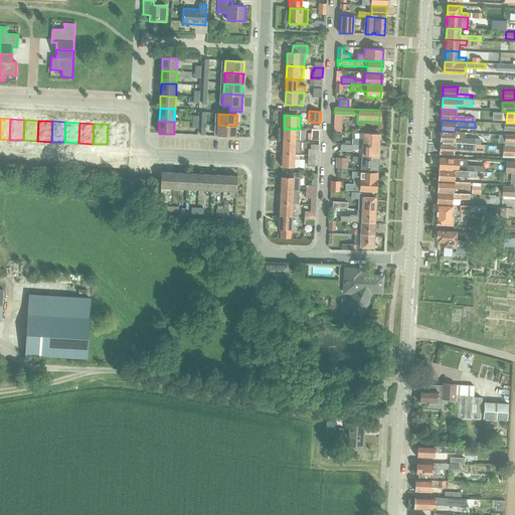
[(108,124),(107,144),(121,145),(122,125),(108,124)]
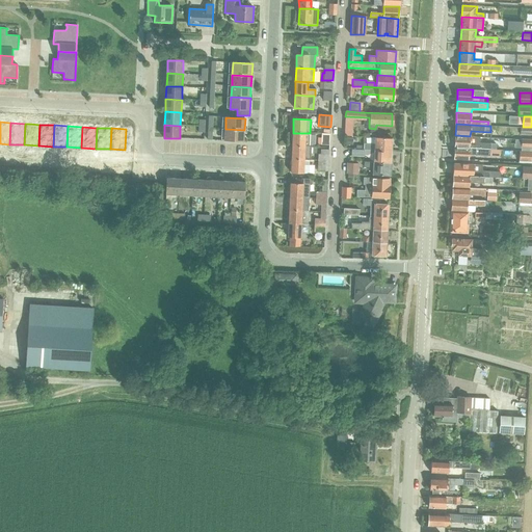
[(244,130),(225,129),(224,140),(244,141),(244,130)]
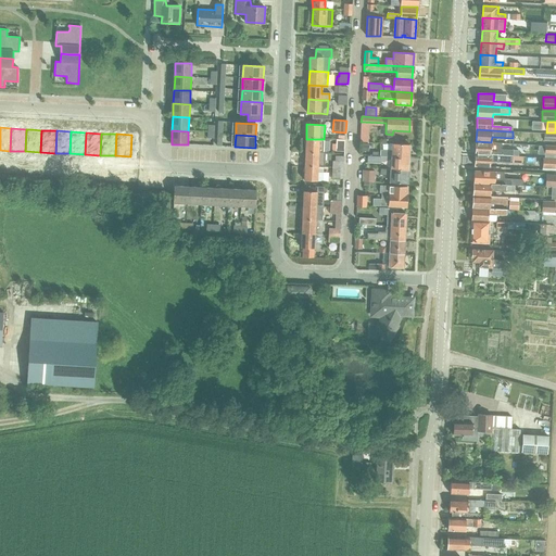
[(306,139),(305,152),(323,153),(323,152),(324,139),(306,139)]
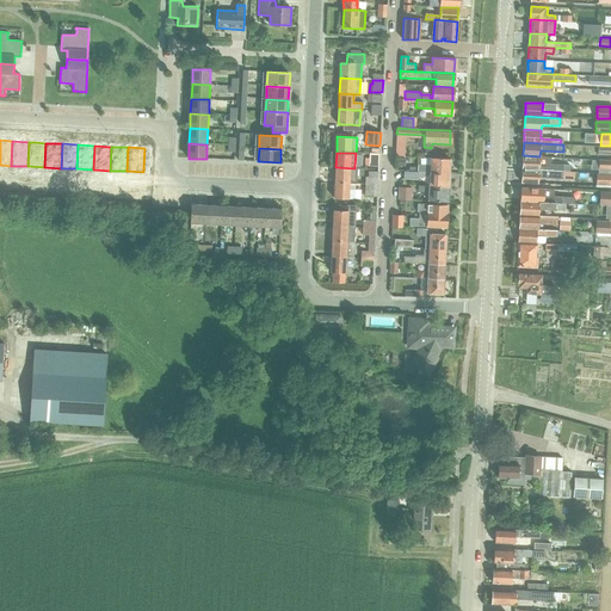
[(365,166),(378,166),(380,154),(369,153),(369,158),(365,158),(365,166)]
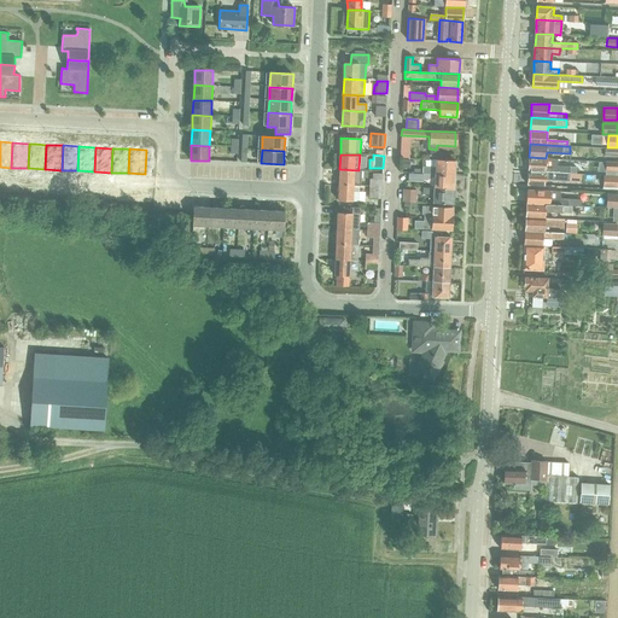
[(529,157),(529,172),(570,173),(577,174),(577,167),(570,167),(557,165),(558,159),(546,158),(529,157)]
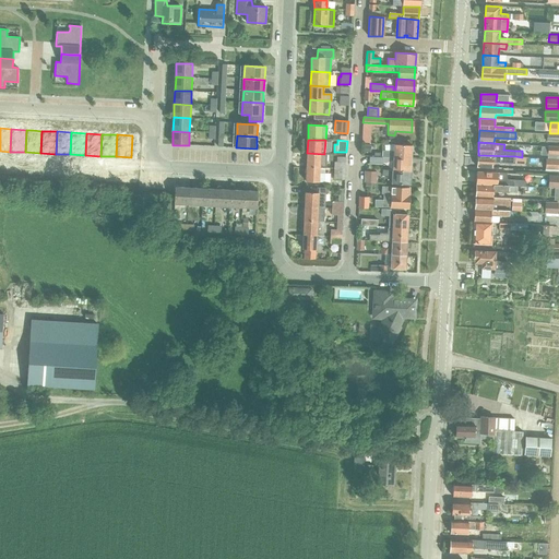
[(382,151),(381,157),(411,158),(411,145),(394,145),(393,154),(391,154),(391,152),(382,151)]
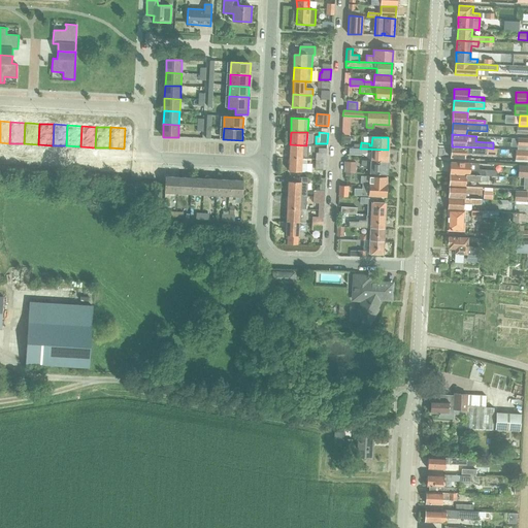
[(527,138),(518,138),(517,150),(527,150),(527,138)]
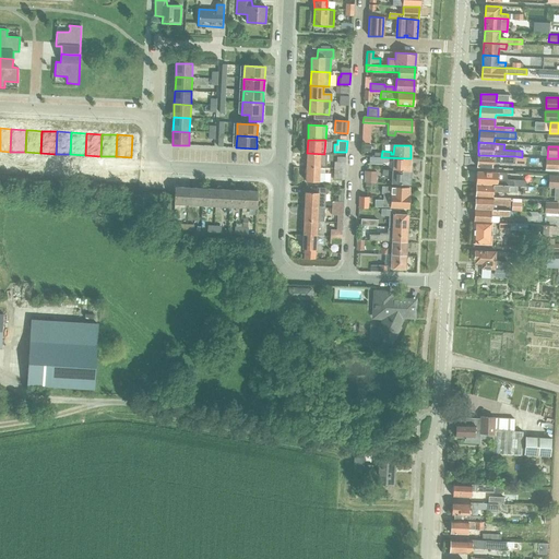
[(307,153),(307,167),(320,168),(320,167),(326,168),(326,154),(324,153),(324,154),(307,153)]
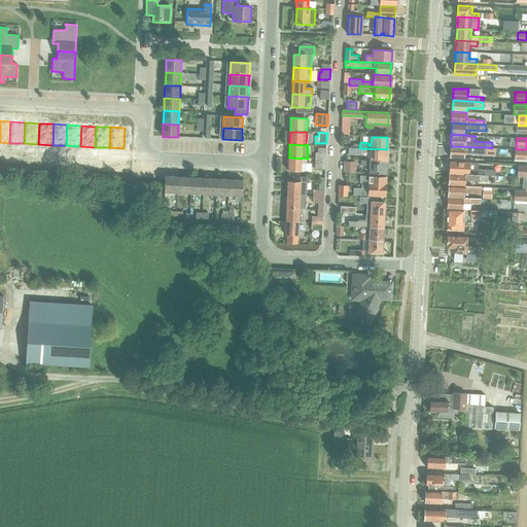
[(486,147),(451,146),(450,157),(464,159),(464,153),(485,154),(486,147)]
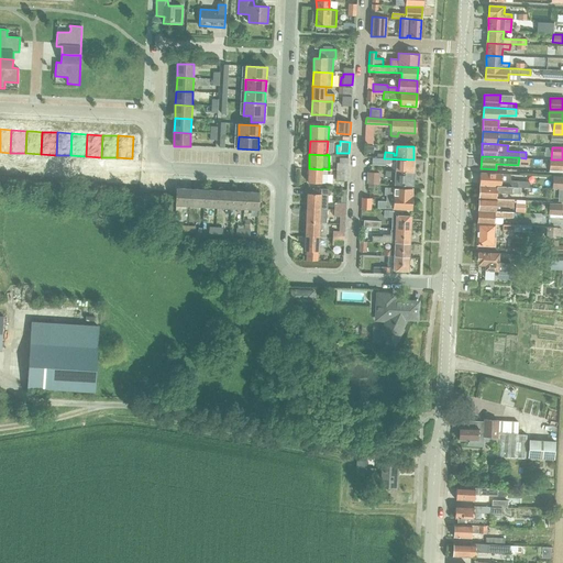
[(337,163),(337,169),(348,170),(349,158),(340,157),(340,163),(337,163)]
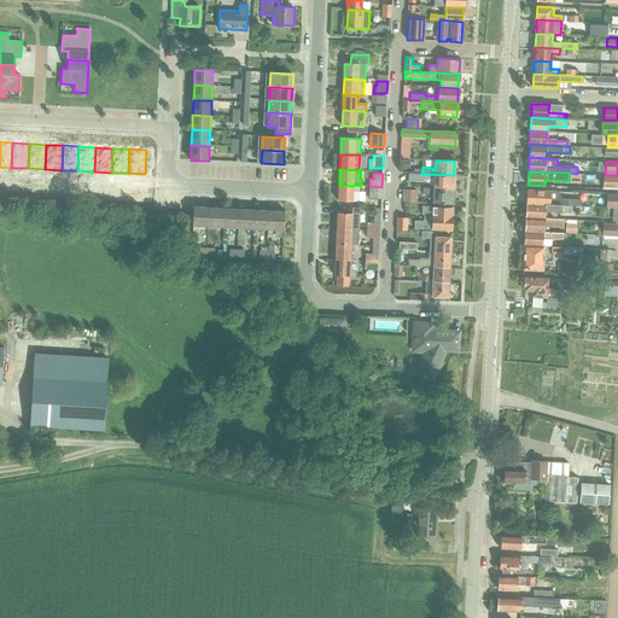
[(435,178),(433,188),(453,190),(454,175),(421,174),(409,173),(408,180),(423,181),(423,180),(431,180),(432,178),(435,178)]
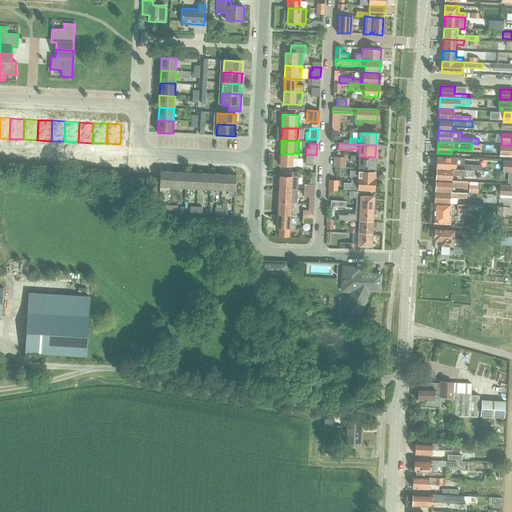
[(511,154),(511,145),(501,145),(501,146),(500,146),(499,155),(511,155),(511,154)]
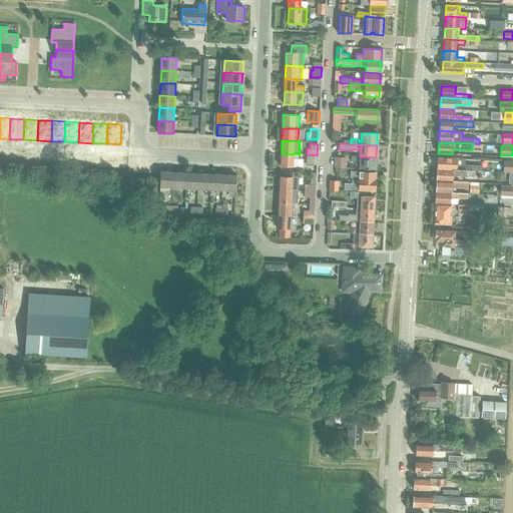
[(282,153),(281,166),(293,167),(298,167),(299,159),(293,158),(294,154),(282,153)]
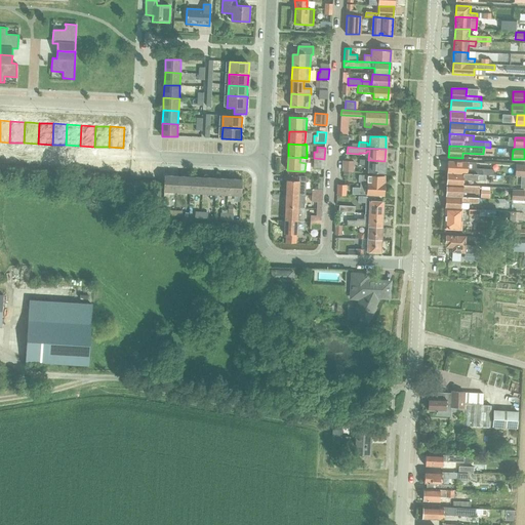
[(324,159),(314,158),(314,168),(324,168),(324,159)]
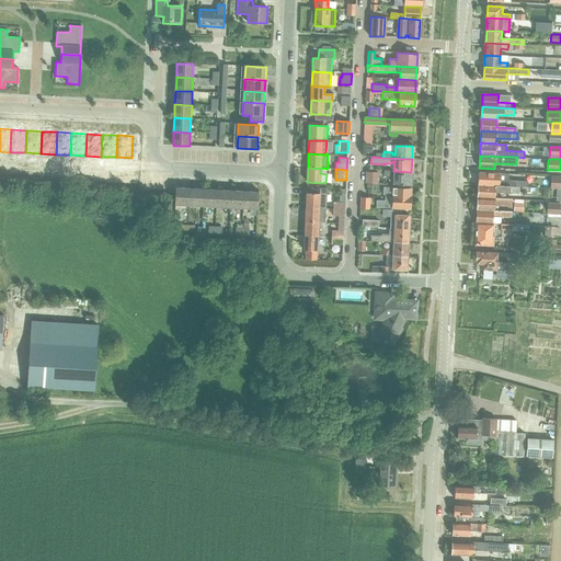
[(366,171),(365,182),(377,183),(377,172),(366,171)]
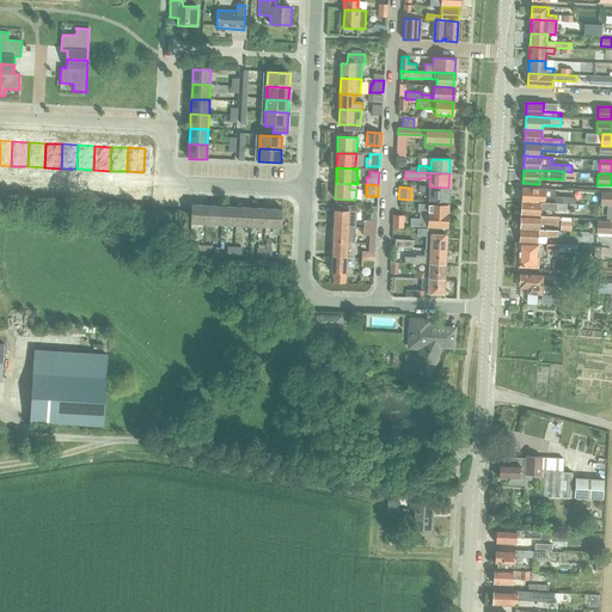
[(429,187),(418,187),(418,193),(429,193),(429,201),(448,202),(448,188),(429,187)]
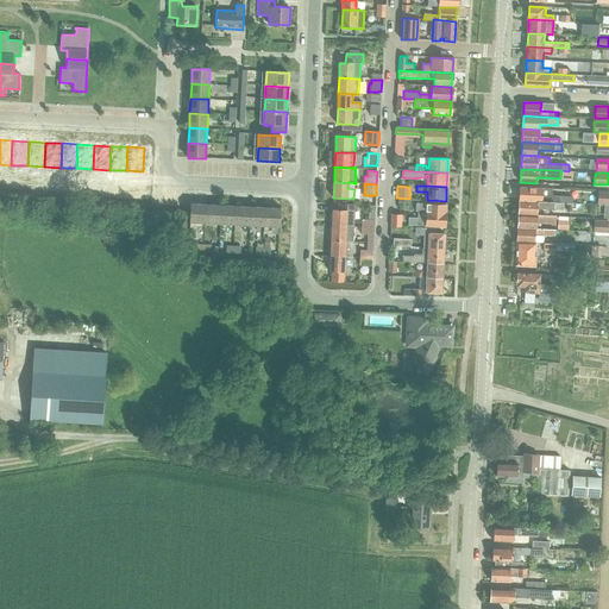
[(519,187),(519,201),(559,203),(564,203),(572,203),(572,196),(552,195),(552,189),(542,188),(519,187)]
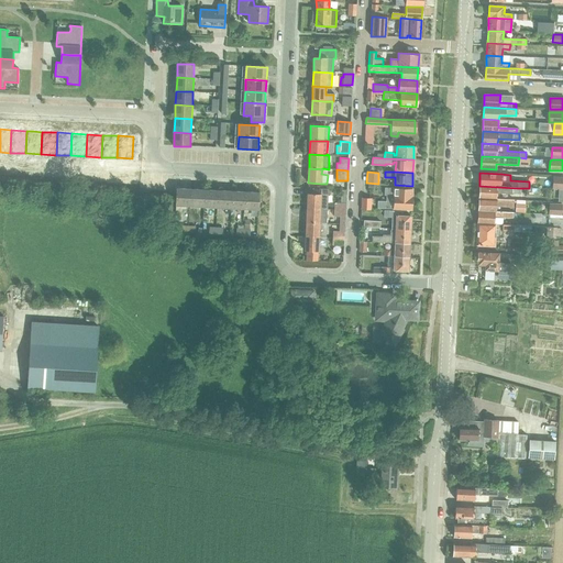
[(562,176),(553,176),(552,189),(562,189),(562,176)]
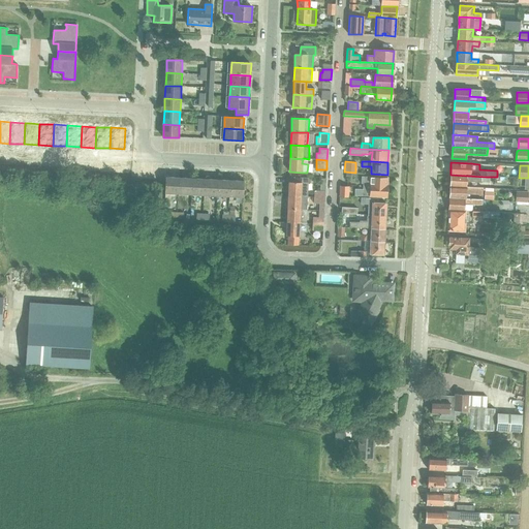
[(450,175),(449,186),(466,187),(466,182),(486,183),(490,183),(490,177),(486,177),(450,175)]
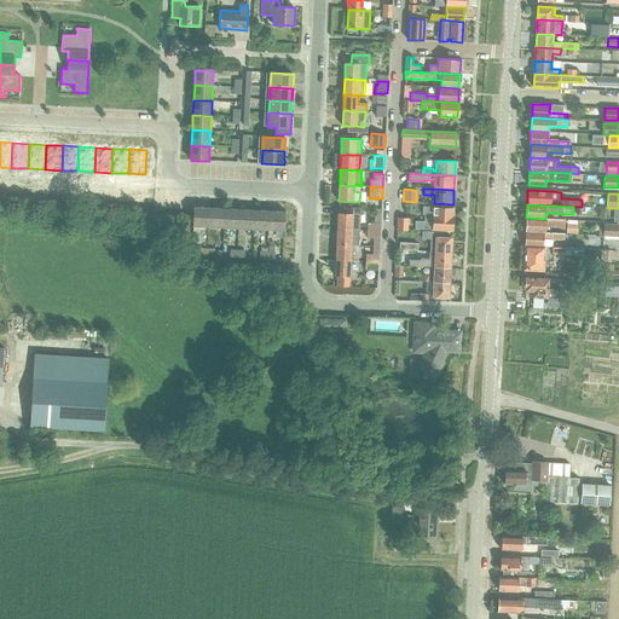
[(422,207),(422,215),(428,215),(432,215),(432,218),(432,230),(451,230),(452,208),(429,207),(422,207)]
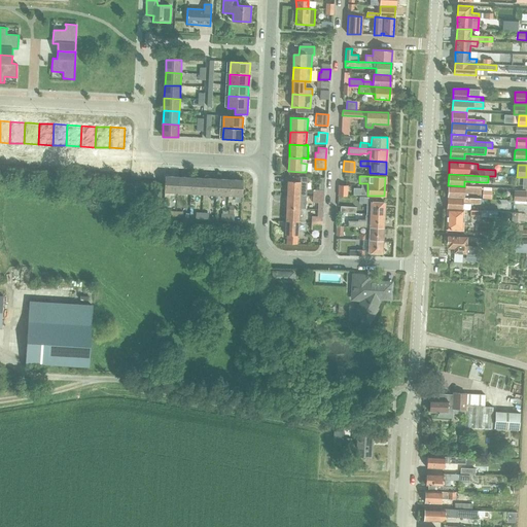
[(165,192),(178,192),(179,177),(166,177),(165,192)]
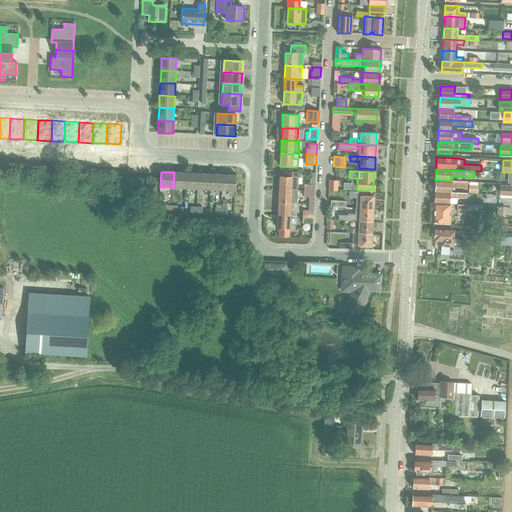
[(173,187),(185,188),(186,173),(174,172),(173,187)]
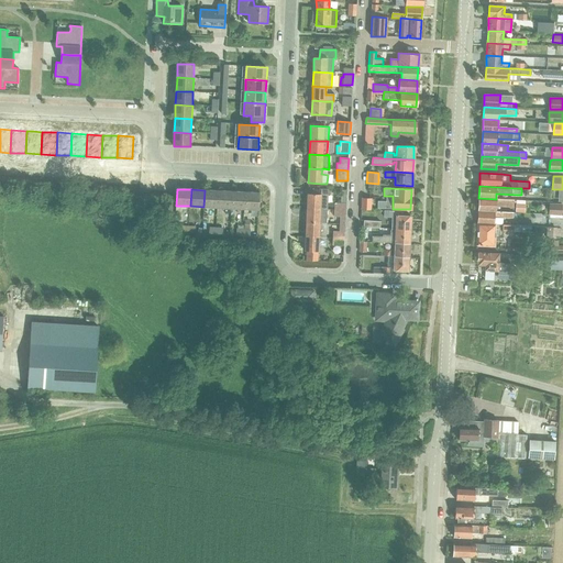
[(203,207),(218,208),(219,191),(205,190),(203,207)]
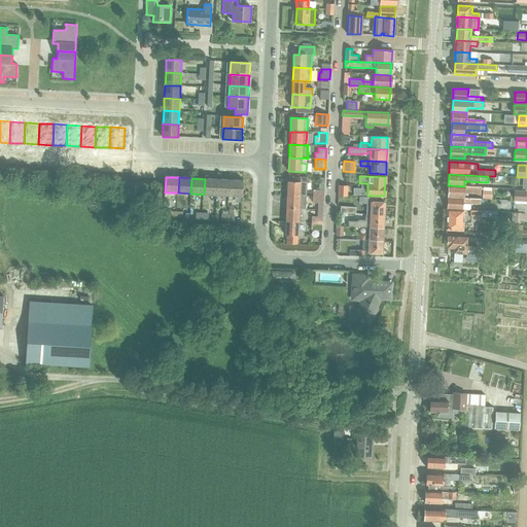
[(204,195),(216,196),(217,180),(205,179),(204,195)]
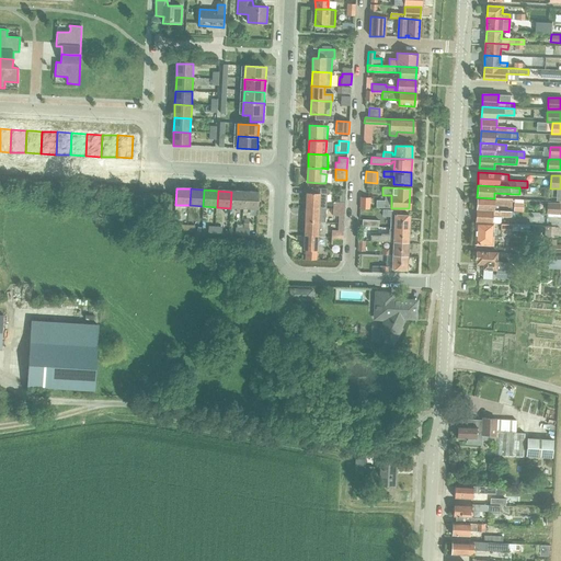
[(230,208),(243,208),(244,192),(231,192),(230,208)]
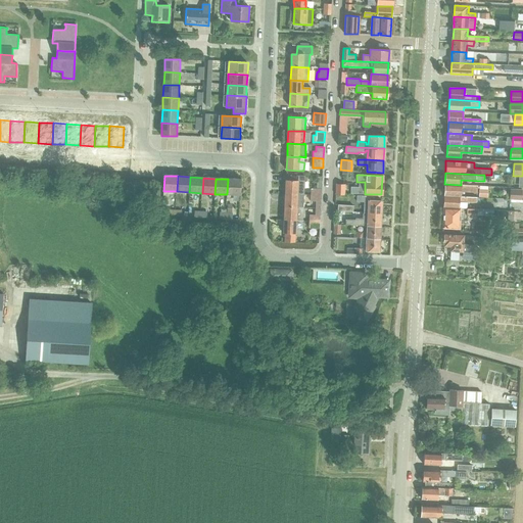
[(228,179),(227,194),(240,195),(241,180),(228,179)]
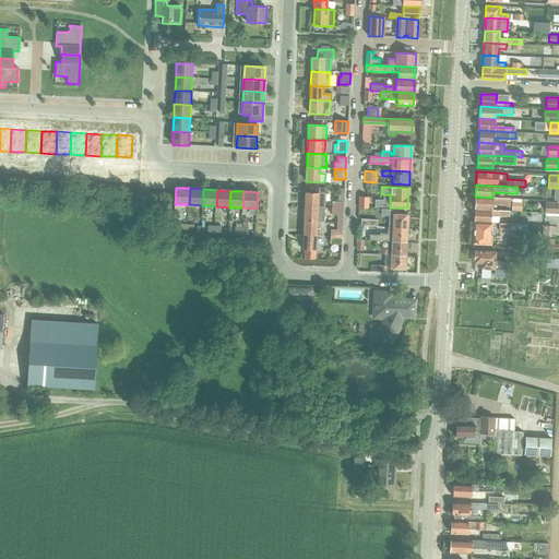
[(305,192),(305,206),(324,207),(325,201),(318,200),(318,193),(305,192)]
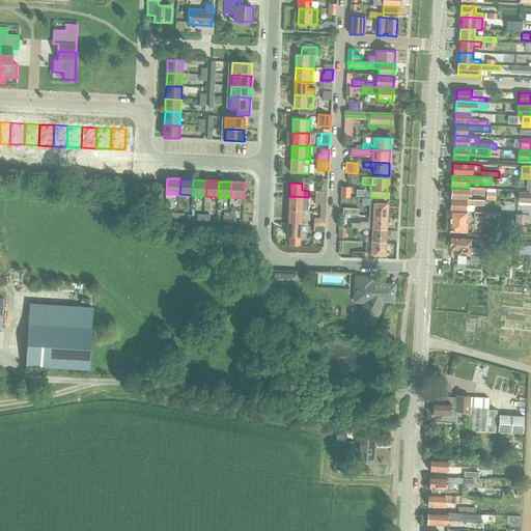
[(350,188),(341,187),(340,198),(350,198),(350,188)]
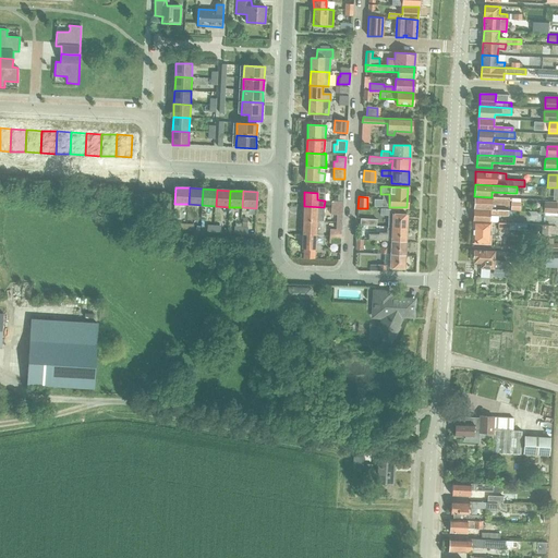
[(474,196),(474,208),(490,209),(490,204),(509,206),(509,198),(492,197),(474,196)]
